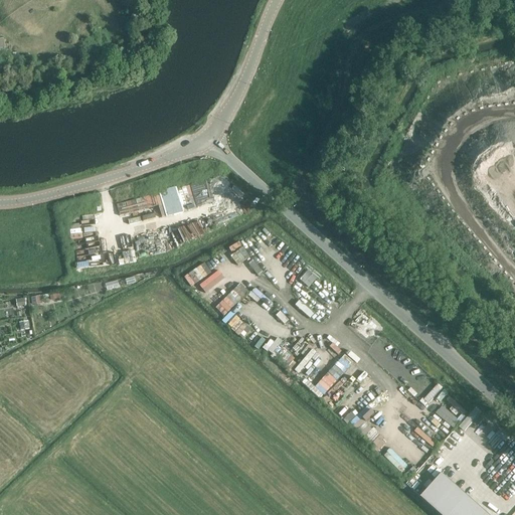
[(15,0),(16,0),(18,2),(20,4),(22,5),(25,6),(27,7),(30,8),(32,9),(35,9),(37,9),(40,9),(42,9),(45,8),(47,7),(50,7),(52,5),(54,4),(56,2),(58,1),(58,0),(15,0)]
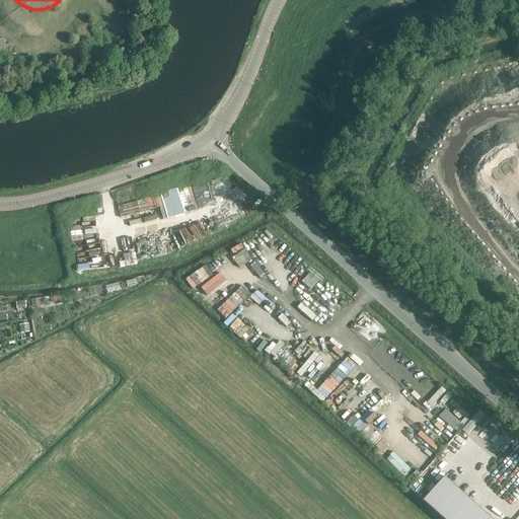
[(0,57),(10,56),(9,46),(0,47),(0,57)]
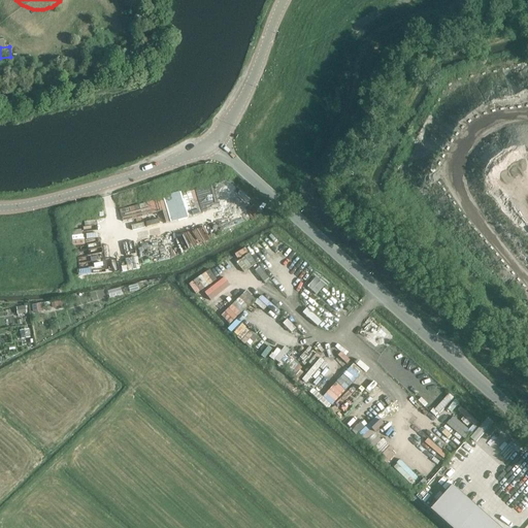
[(166,223),(189,217),(183,192),(145,200),(149,211),(163,207),(166,223)]
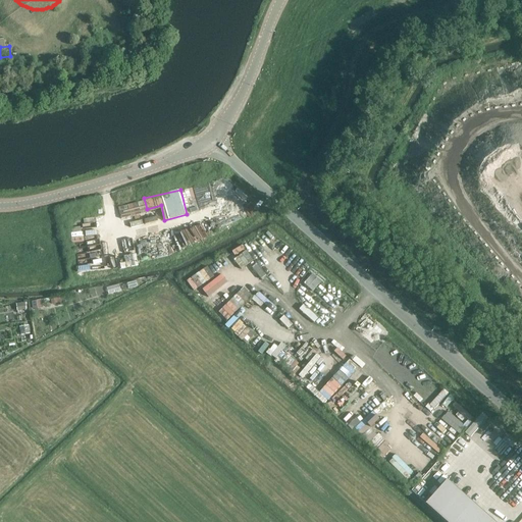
[(313,291),(322,281),(313,273),(304,281),(313,291)]
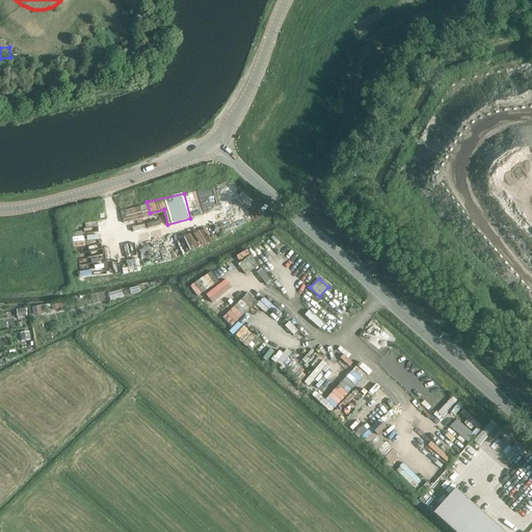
[(249,292),(223,316),(232,324),(258,300),(249,292)]
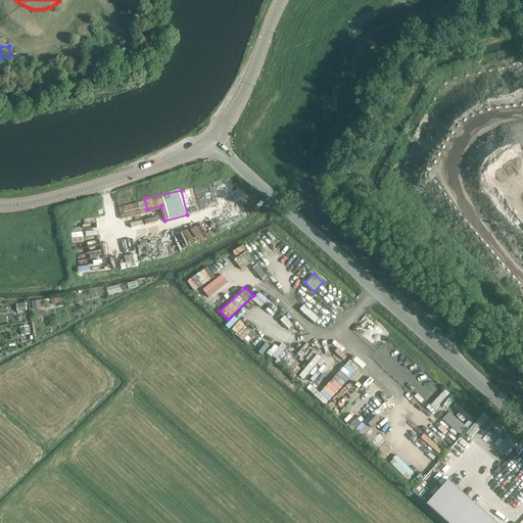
[(34,308),(43,307),(42,299),(32,301),(34,308)]
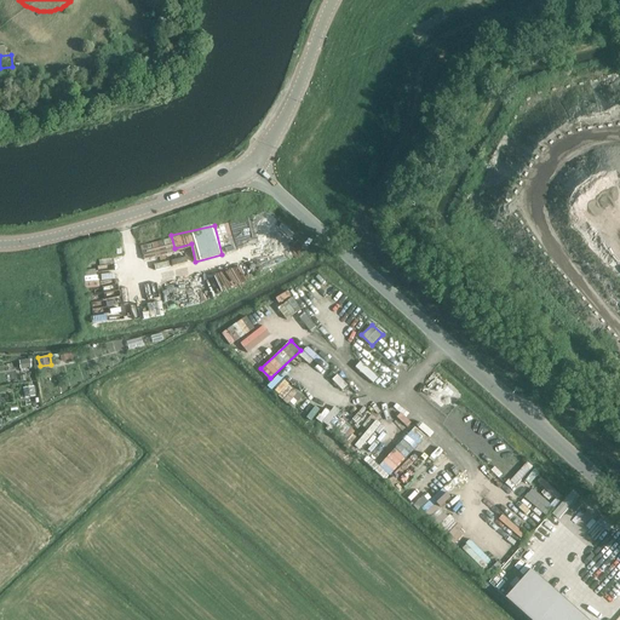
[(390,474),(418,445),(407,436),(380,465),(390,474)]
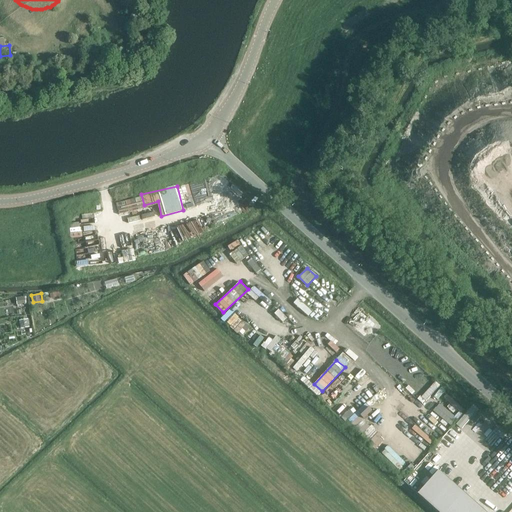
[(378,385),(362,397),(366,401),(374,395),(377,399),(384,393),(378,385)]
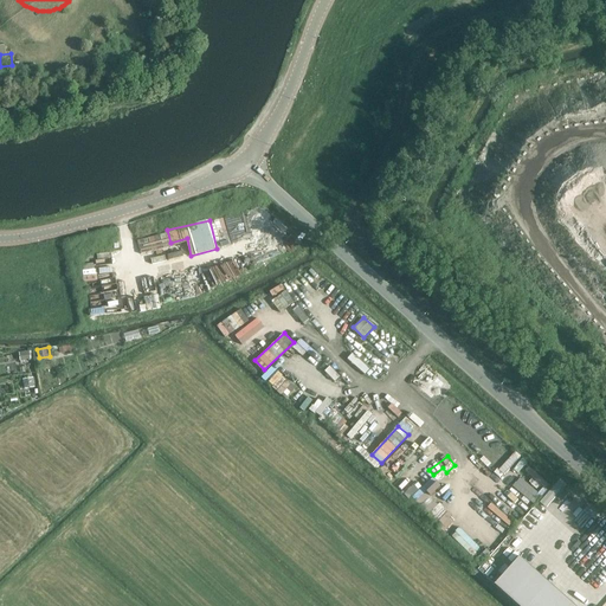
[(533,502),(540,495),(521,477),(514,484),(533,502)]
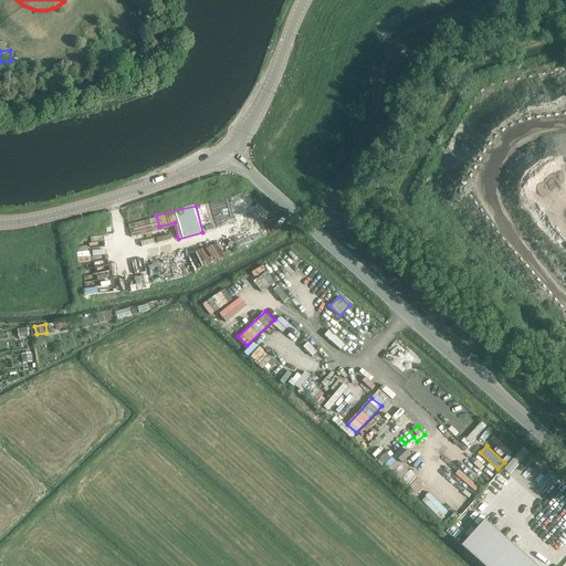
[(537,565),(485,520),(462,546),(484,565),(537,565)]
